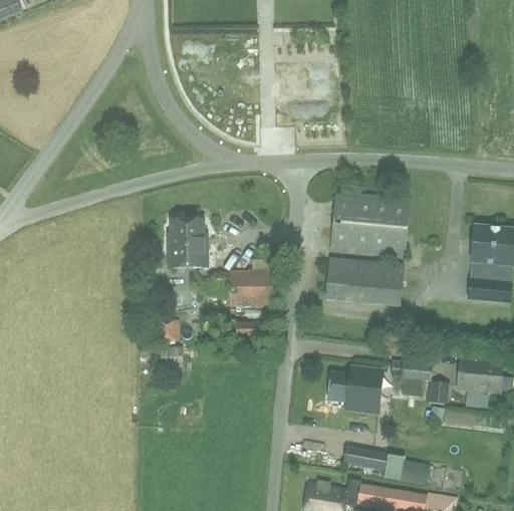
[(0,0),(0,18),(22,10),(17,0),(0,0)]
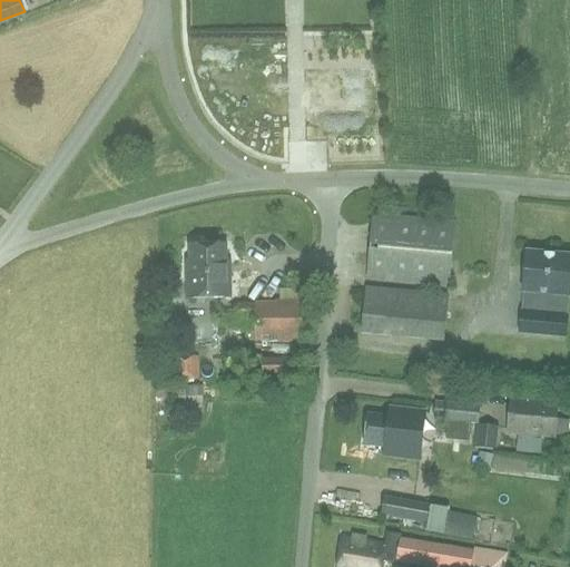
[(367,275),(449,283),(454,221),(373,213),(367,275)]
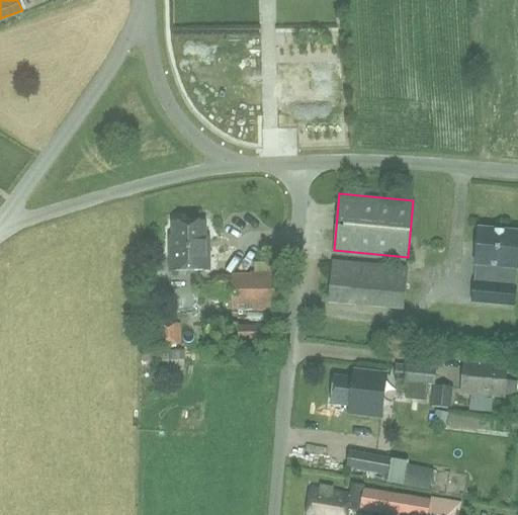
[(171,236),(167,236),(168,269),(206,268),(205,246),(201,246),(201,222),(171,223),(171,236)]
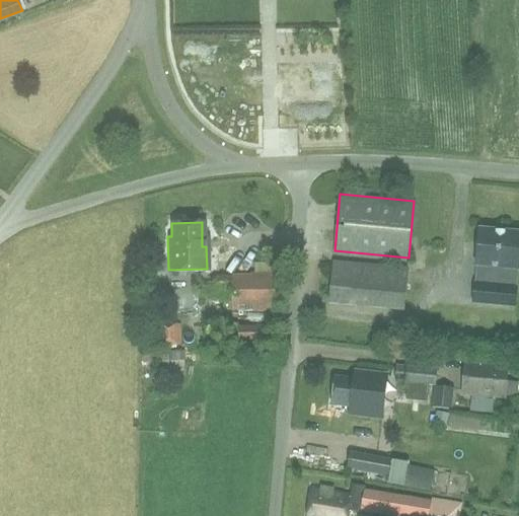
[(518,254),(518,230),(479,227),(475,263),(483,264),(480,282),(474,281),(472,299),(514,304),(516,285),(515,285),(517,267),(518,267),(518,254)]
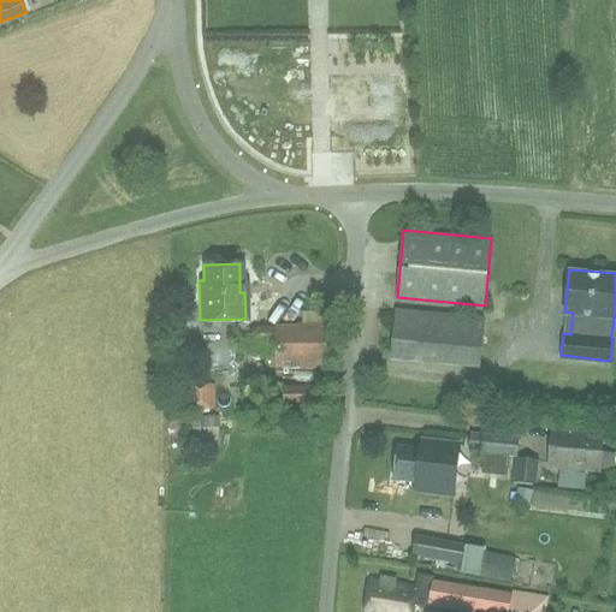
[(173,309),(173,331),(184,331),(184,309),(173,309)]
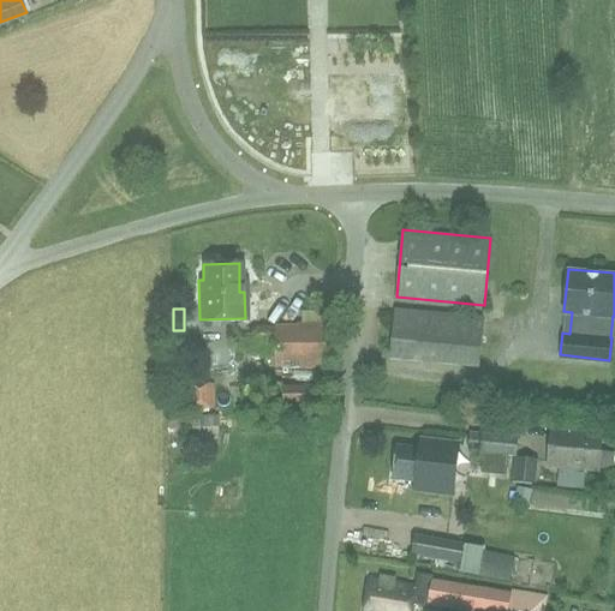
[(326,365),(324,323),(256,324),(256,340),(273,340),(274,366),(326,365)]
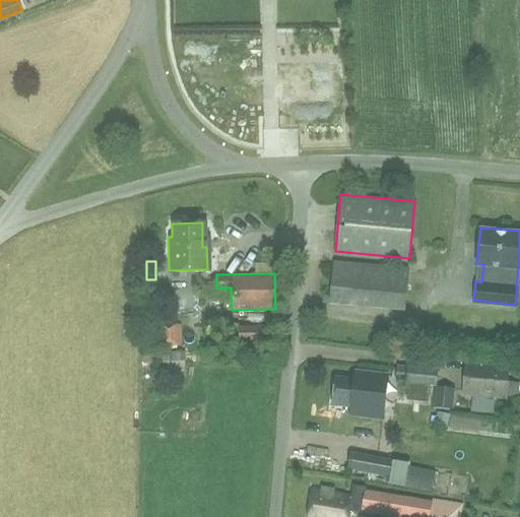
[(239,320),(218,320),(218,339),(233,339),(233,344),(268,345),(269,324),(239,323),(239,320)]
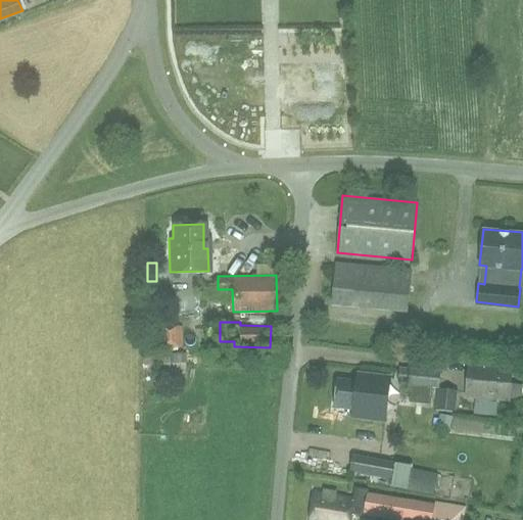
[(158,324),(159,345),(182,345),(181,324),(158,324)]
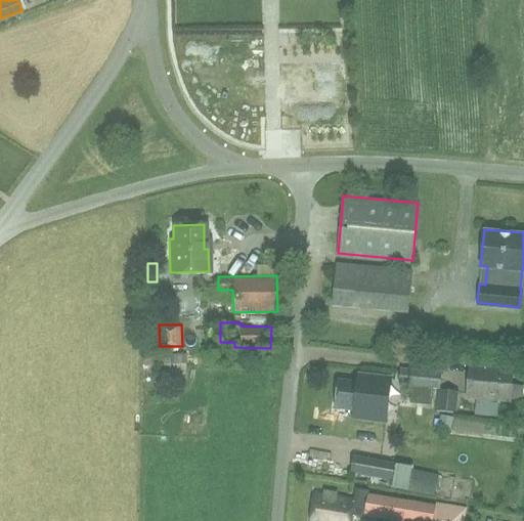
[(399,382),(439,386),(441,370),(401,365),(399,382)]
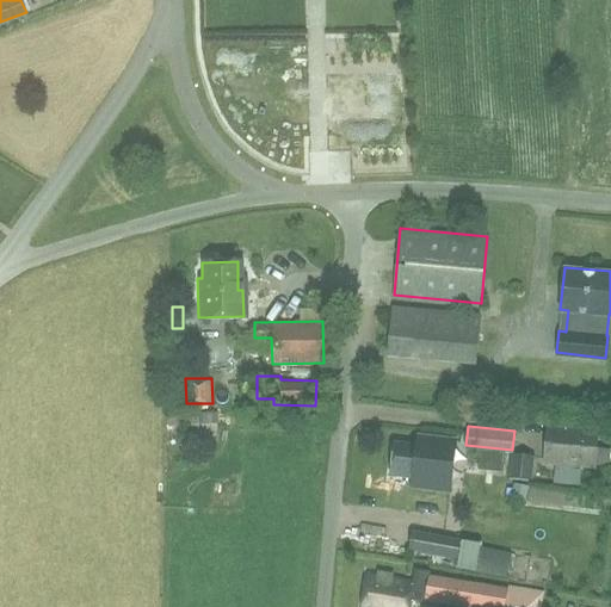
[(560,463),(557,481),(579,482),(580,464),(594,465),(594,464),(609,465),(610,446),(596,445),(598,429),(567,426),(567,427),(548,426),(547,439),(548,440),(547,460),(560,463)]
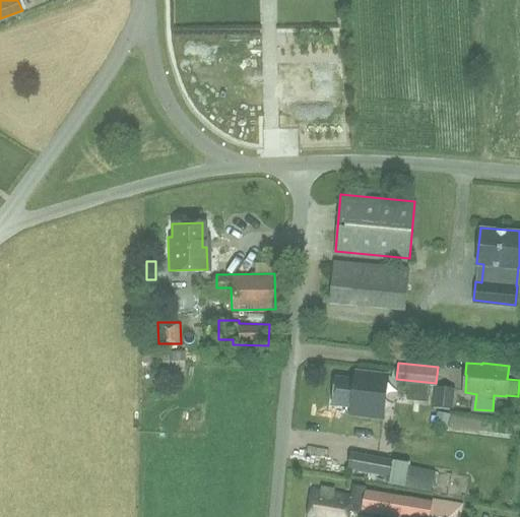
[(356,375),(356,377),(335,375),(332,403),(353,406),(352,408),(383,412),(387,378),(356,375)]
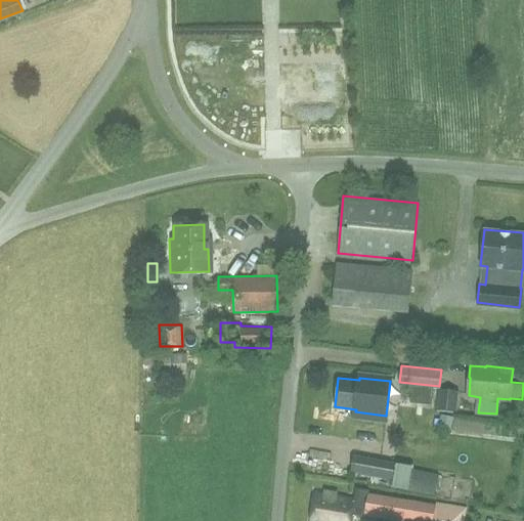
[(455,409),(457,390),(439,388),(437,407),(455,409)]
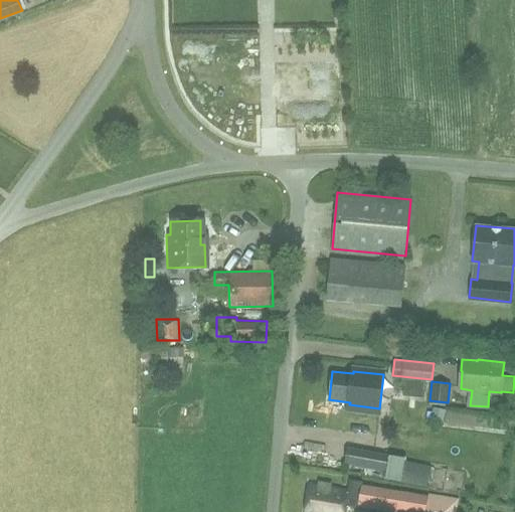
[(443,418),(445,407),(433,405),(431,416),(443,418)]
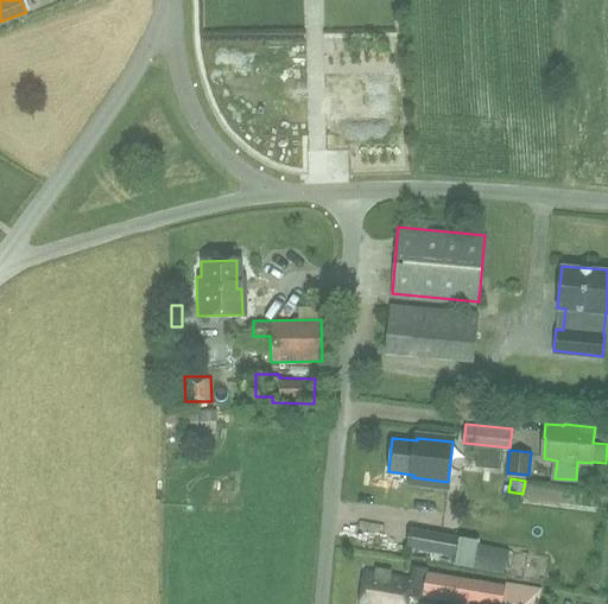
[(454,554),(457,535),(410,527),(406,545),(454,554)]
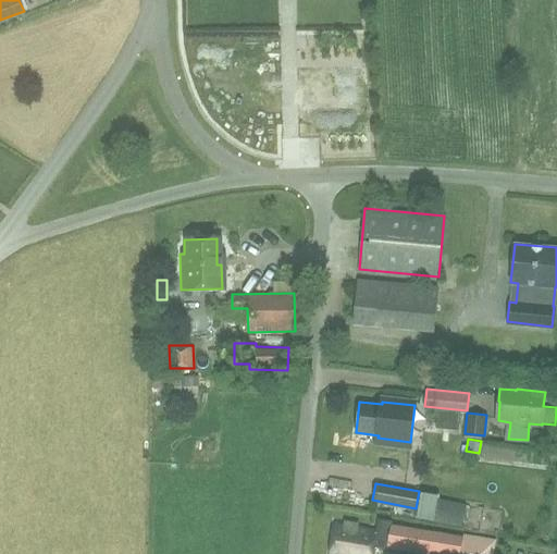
[(461,525),(465,503),(435,497),(431,519),(461,525)]
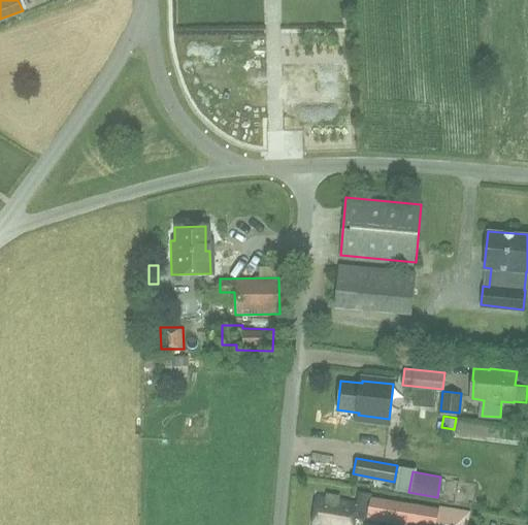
[(312,524),(352,524),(356,505),(369,507),(367,518),(409,524),(447,524),(450,509),(384,497),(385,493),(378,492),(377,496),(371,495),(357,492),(355,501),(318,495),(312,524)]
